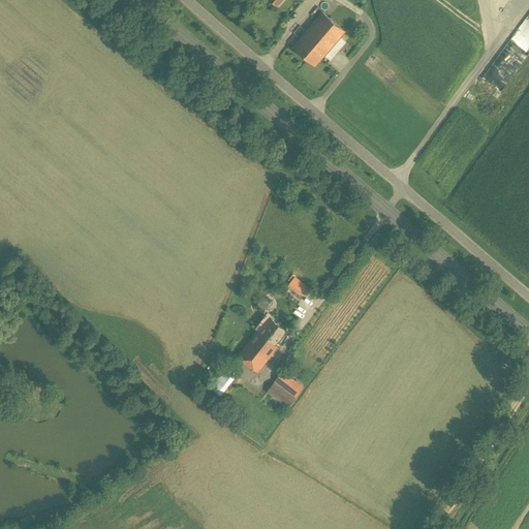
[(313,51),(307,59),(315,66),(345,32),(322,12),(309,28),(315,33),(316,32),(323,38),(313,50),(313,51)]
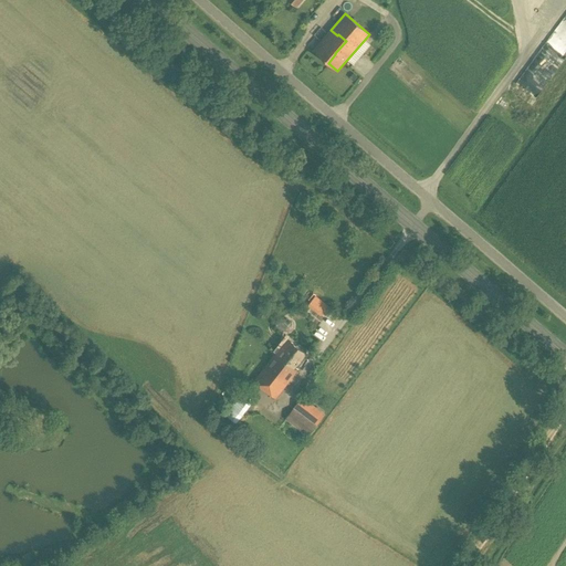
[(314,50),(328,63),(335,54),(335,53),(346,41),(338,34),(337,35),(331,30),(314,50)]
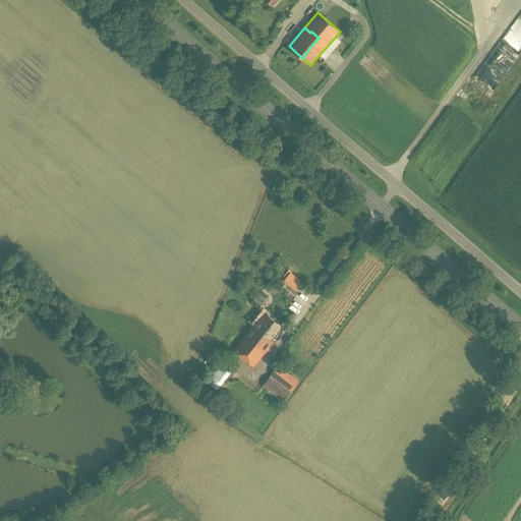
[(341,42),(337,38),(324,51),(329,55),(341,42)]
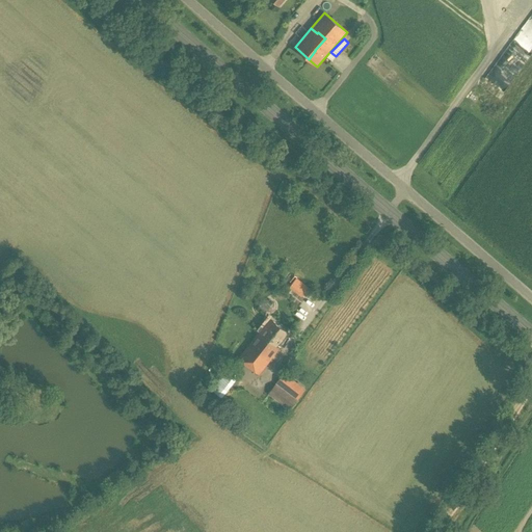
[(260,331),(259,333),(278,348),(280,347),(278,346),(289,333),(271,319),(261,333),(260,331)]
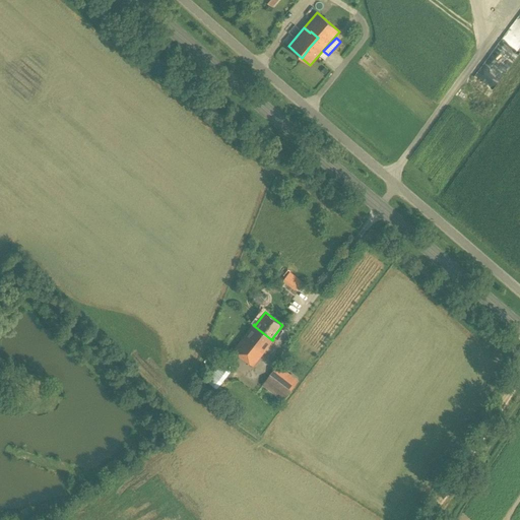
[(272,340),(253,325),(234,350),(226,359),(224,356),(206,380),(216,388),(235,365),(233,363),(239,354),(253,366),(272,340)]
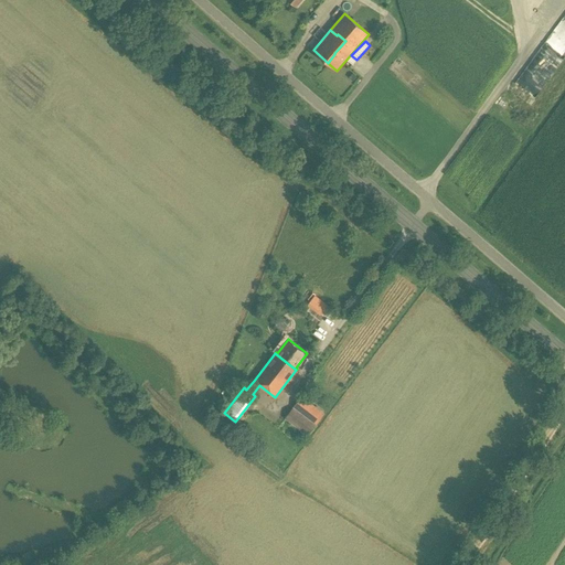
[(285,418),(307,436),(324,413),(302,396),(285,418)]
